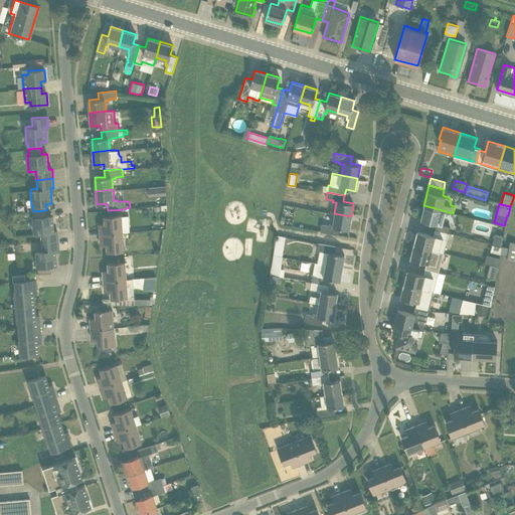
[(450,225),(442,224),(446,211),(423,205),(420,219),(437,222),(435,228),(448,232),(450,225)]
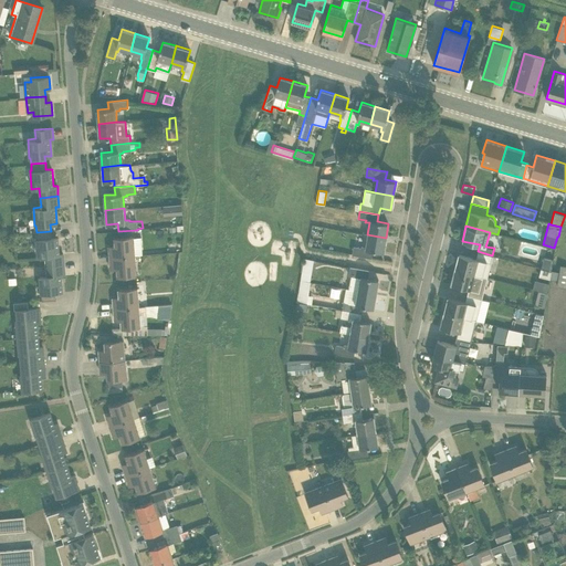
[(45,265),(64,263),(63,253),(59,253),(58,237),(51,238),(51,231),(37,232),(37,238),(35,238),(38,257),(44,255),(45,265)]
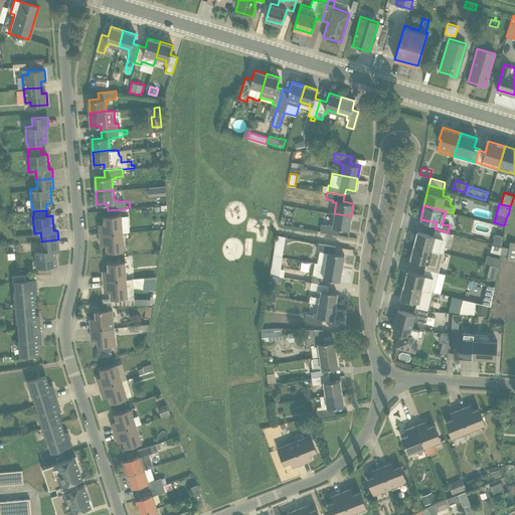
[(339,227),(348,229),(351,216),(334,213),(332,223),(329,223),(328,224),(322,223),(320,231),(337,234),(339,227)]
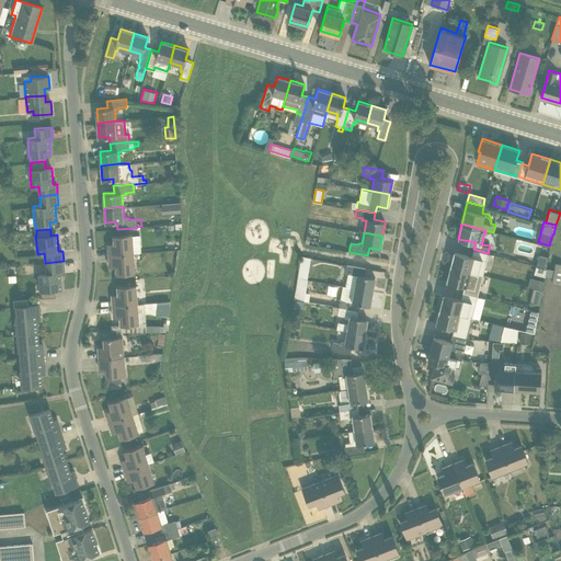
[(107,244),(109,254),(135,253),(133,233),(113,236),(114,243),(107,244)]
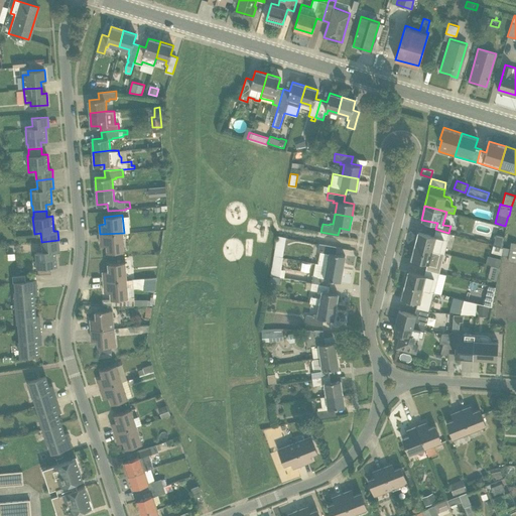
[(418,231),(415,245),(443,252),(448,233),(435,229),(433,235),(418,231)]
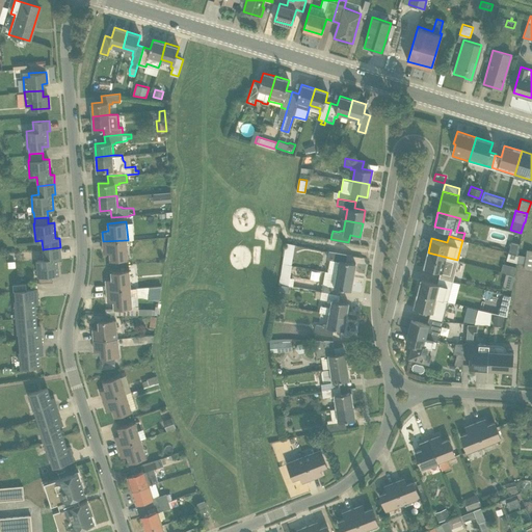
[(110,259),(129,258),(128,240),(103,241),(104,251),(110,251),(110,259)]
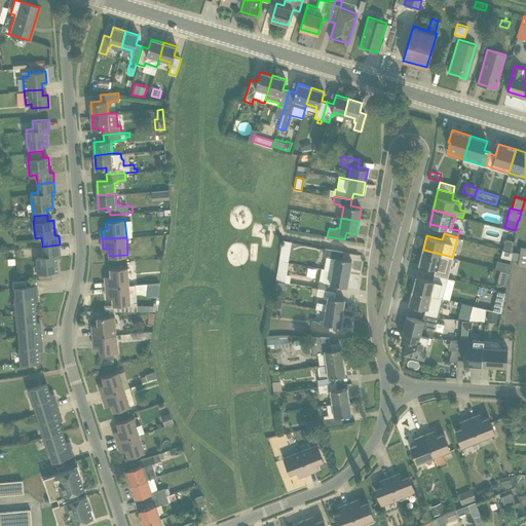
[(502,249),(512,251),(514,239),(505,237),(502,249)]
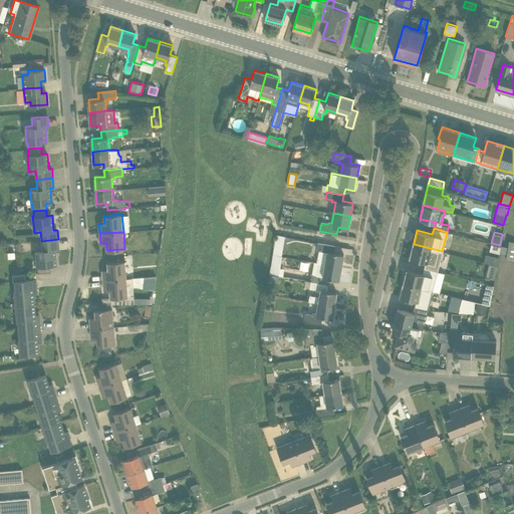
[(273,254),(281,256),(282,248),(285,248),(287,236),(276,235),(273,254)]
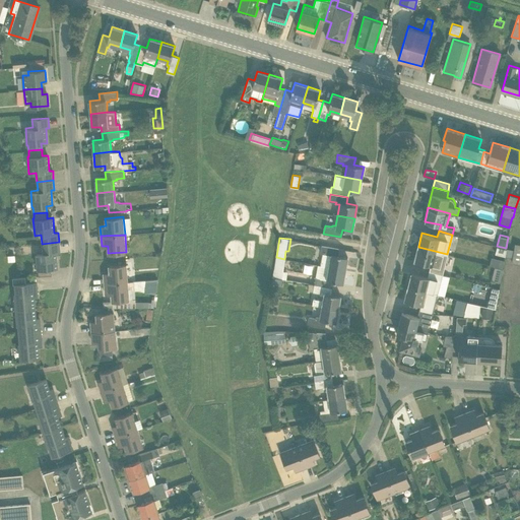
[(38,269),(39,275),(52,274),(51,268),(57,268),(56,252),(60,252),(59,242),(42,244),(43,252),(36,253),(37,269),(38,269)]
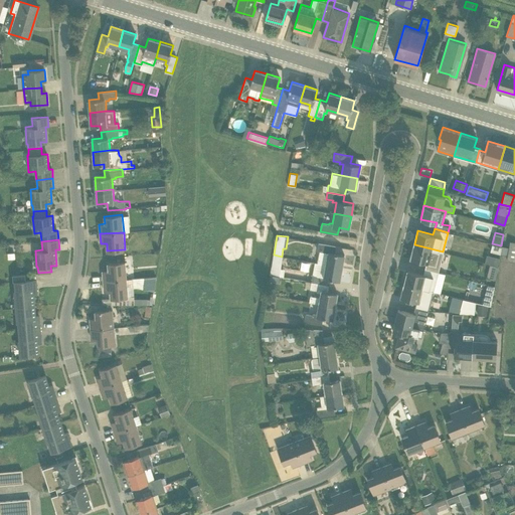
[(320,250),(317,263),(341,267),(344,253),(334,252),(335,245),(318,242),(317,249),(320,250)]
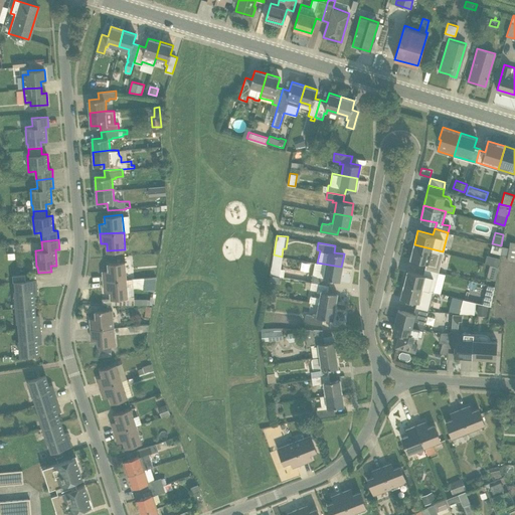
[(490,250),(500,252),(501,245),(492,243),(490,250)]
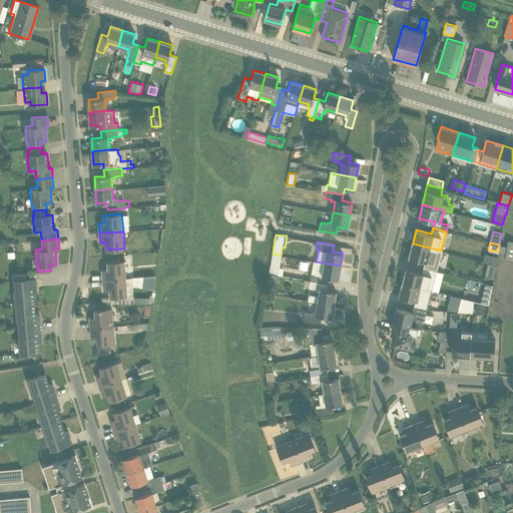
[(409,257),(425,261),(423,267),(436,270),(441,250),(413,243),(409,257)]
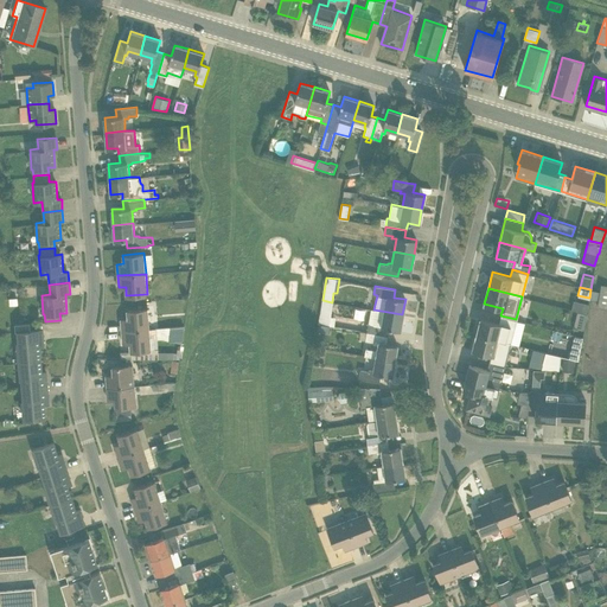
[(589,298),(598,299),(600,291),(590,289),(589,298)]
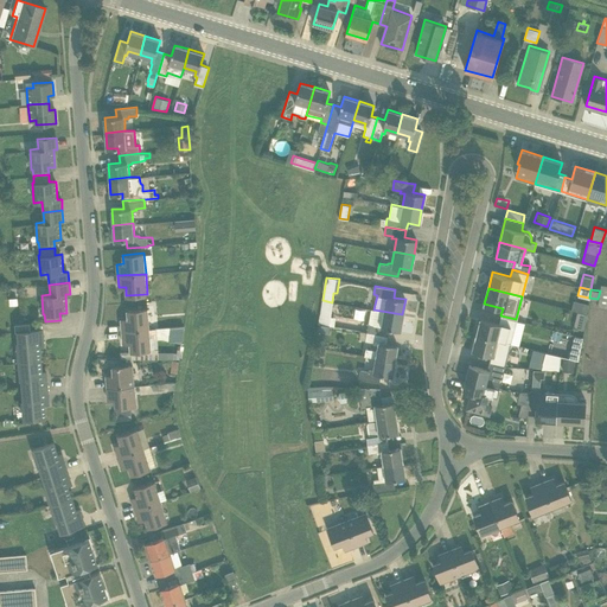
[(333,302),(332,302),(323,300),(321,300),(318,323),(330,325),(334,326),(336,317),(331,315),(333,302)]
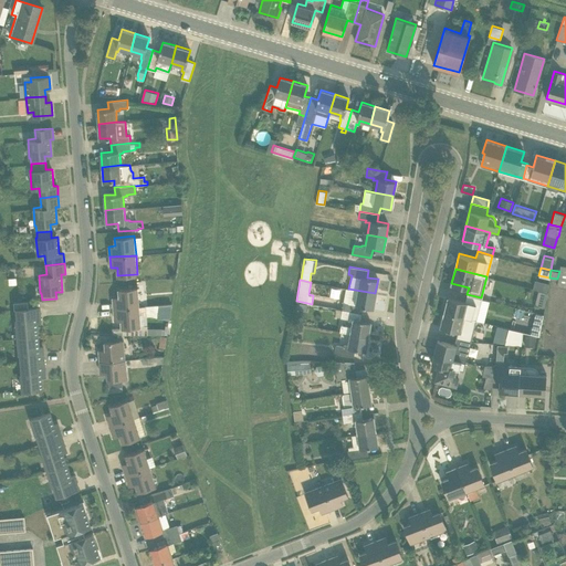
[(547,291),(548,283),(535,280),(533,287),(547,291)]
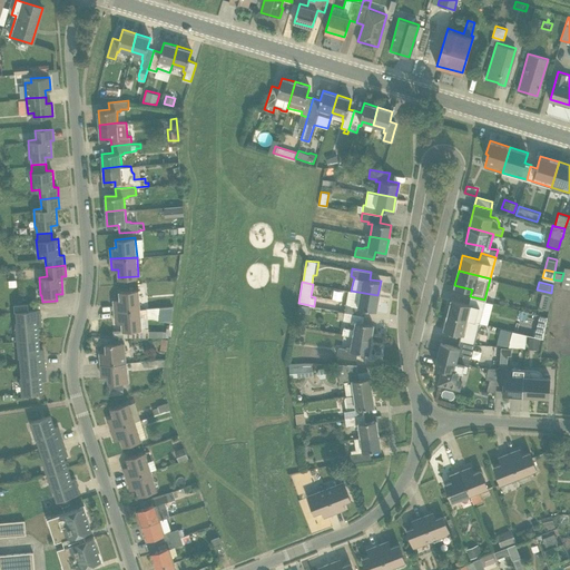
[(114,300),(115,311),(140,308),(139,290),(119,291),(120,298),(114,300)]
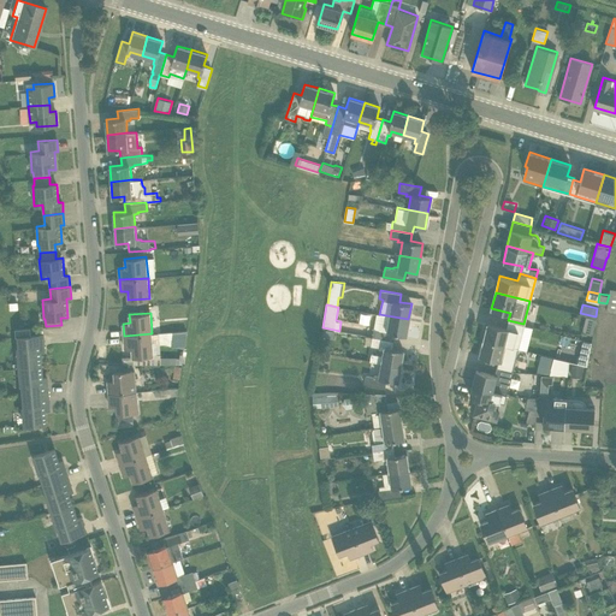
[(395,333),(406,335),(408,319),(379,314),(377,314),(372,337),(394,341),(395,333)]
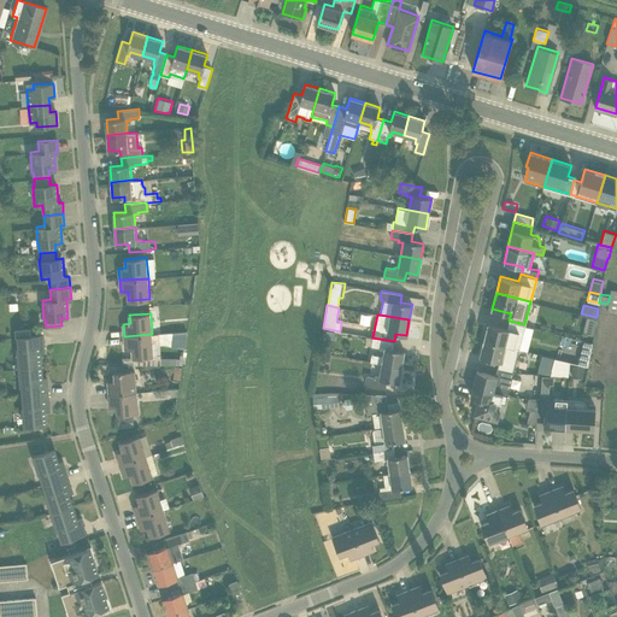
[(582,333),(589,334),(594,318),(587,317),(582,333)]
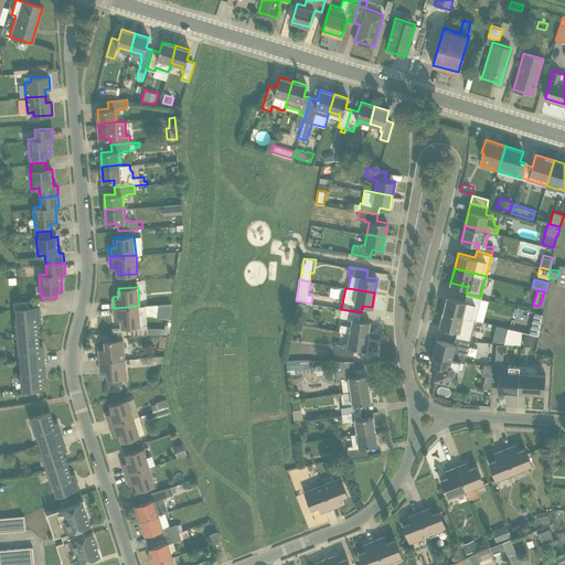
[(447,296),(444,310),(476,319),(480,297),(466,294),(465,300),(447,296)]
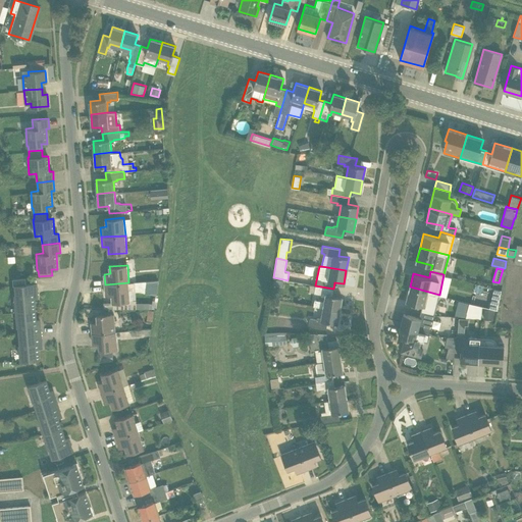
[(14,294),(15,310),(35,309),(34,298),(38,297),(37,283),(27,283),(25,277),(12,278),(13,286),(14,286),(14,294)]
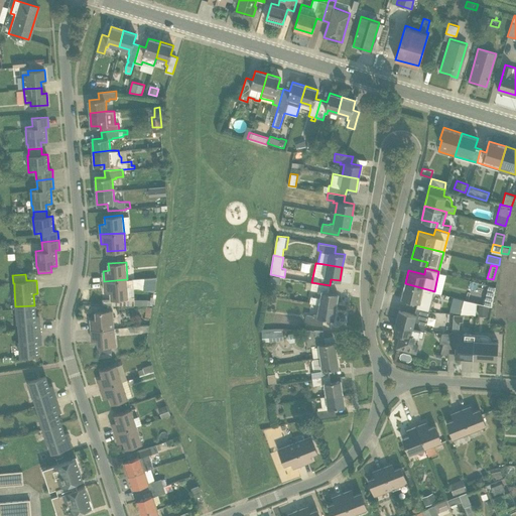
[(140,298),(135,298),(134,287),(138,287),(155,290),(157,277),(156,277),(145,278),(127,279),(104,281),(104,291),(110,290),(111,297),(103,298),(103,304),(140,304),(140,298)]
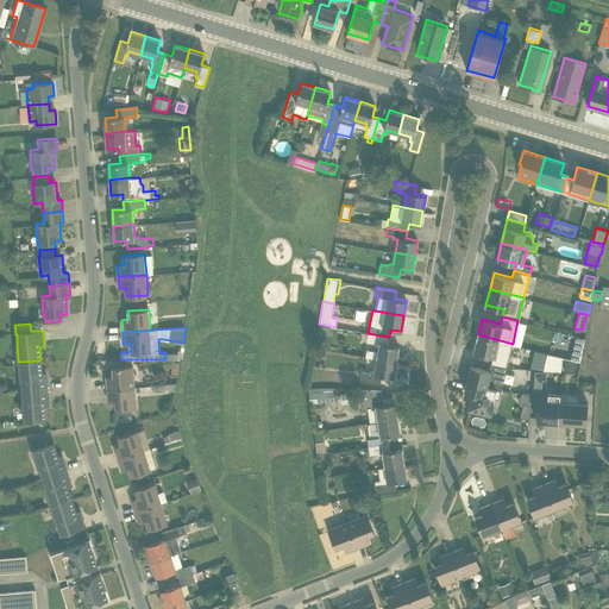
[(365,356),(368,357),(396,362),(399,346),(388,344),(389,337),(368,333),(366,340),(375,343),(375,344),(378,345),(377,351),(366,349),(365,356)]
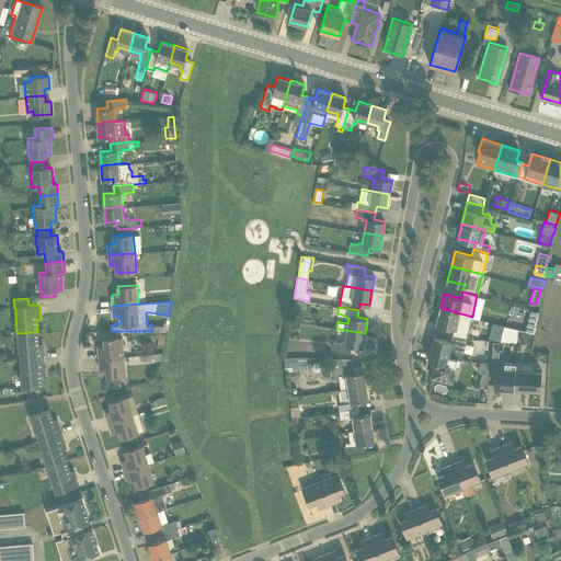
[(453,333),(467,338),(472,317),(441,308),(436,323),(454,328),(453,333)]
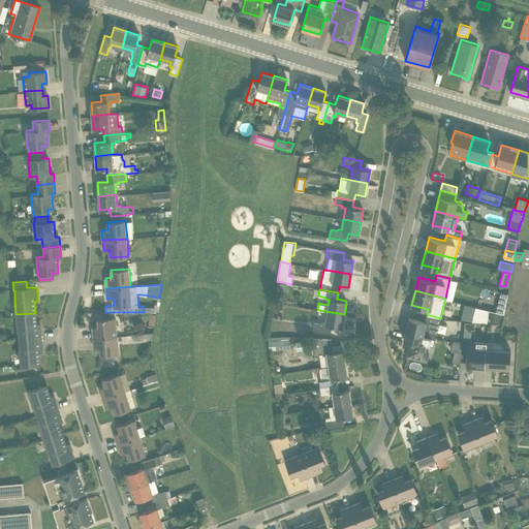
[(496,311),(504,313),(508,293),(500,291),(496,311)]
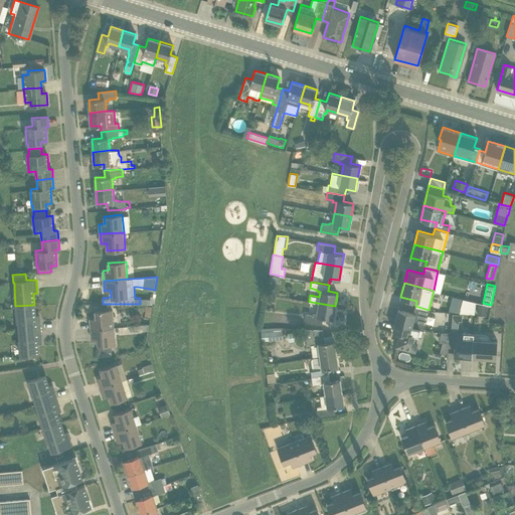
[(454,303),(460,305),(462,299),(455,297),(454,303)]
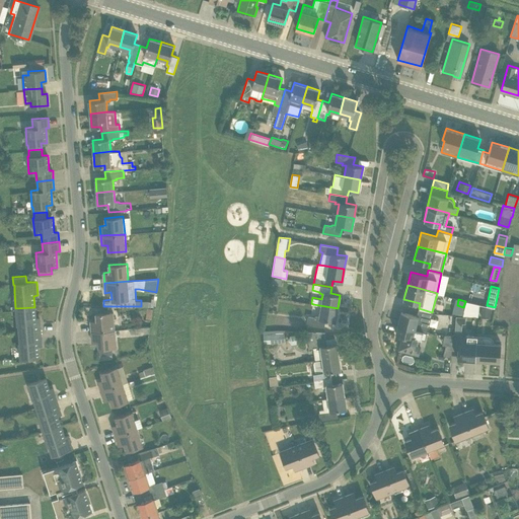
[(462,314),(477,315),(478,304),(466,301),(462,314)]
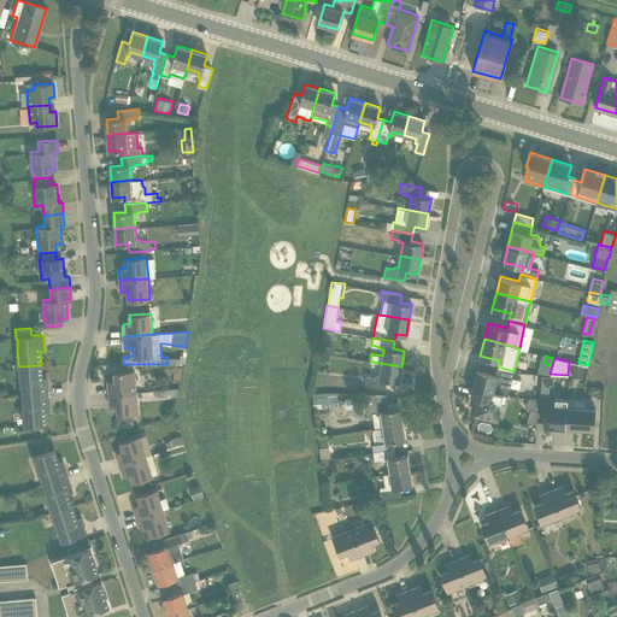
[(387,380),(398,381),(401,366),(372,362),(370,375),(366,375),(364,383),(386,388),(387,380)]
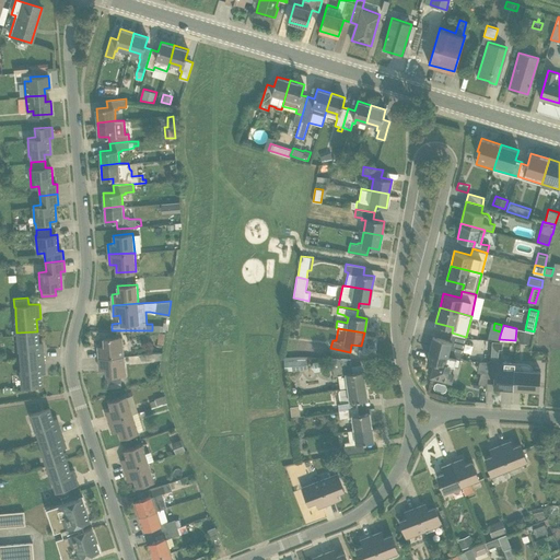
[(518,341),(528,342),(529,331),(520,330),(518,341)]
